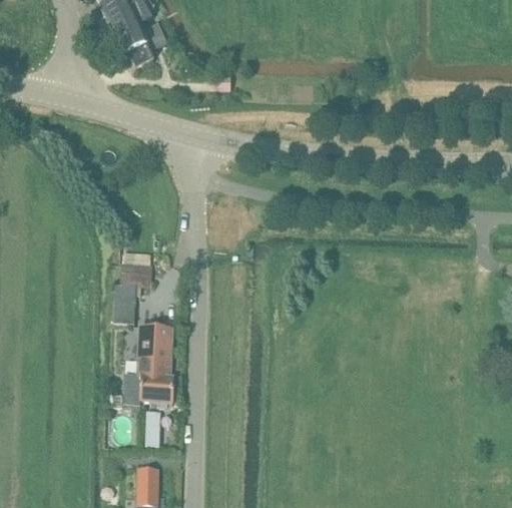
[(109,0),(101,4),(105,13),(107,16),(105,17),(114,36),(115,37),(137,26),(144,23),(144,22),(142,18),(148,15),(141,0),(109,0)]
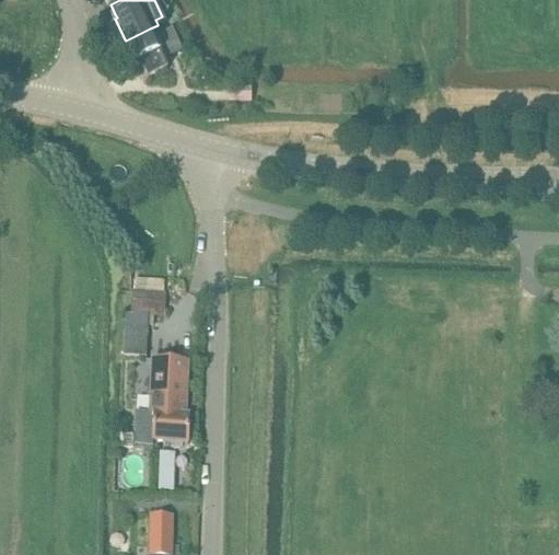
[(150,29),(126,41),(135,59),(140,56),(143,64),(148,73),(167,64),(163,54),(183,45),(172,24),(153,34),(150,29)]
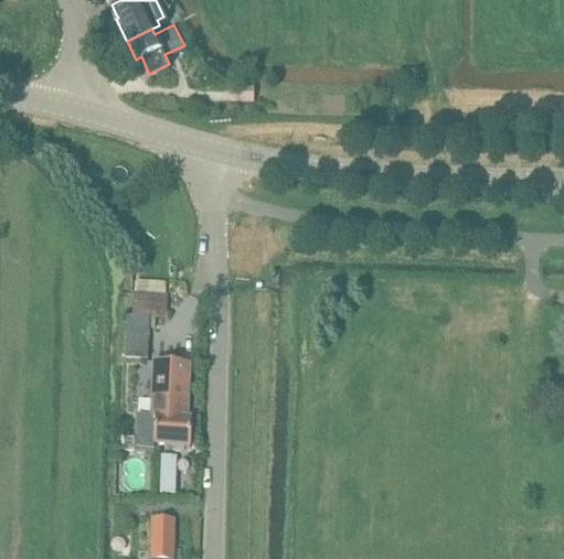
[(254,87),(233,86),(233,99),(255,100),(254,87)]
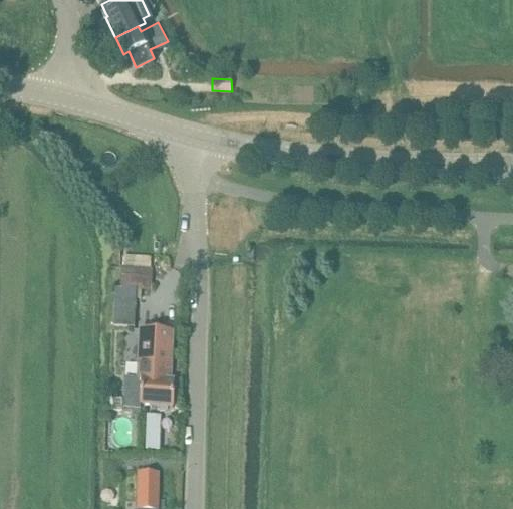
[(115,284),(114,323),(136,324),(137,286),(152,287),(153,265),(122,264),(121,284),(115,284)]
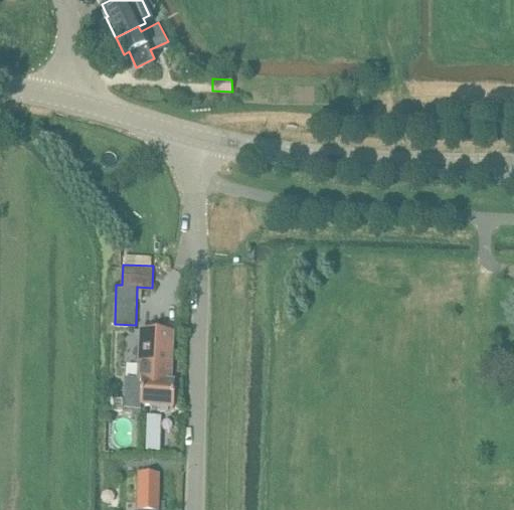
[(140,328),(138,377),(124,377),(124,407),(141,408),(141,403),(158,404),(158,407),(158,408),(161,410),(163,410),(166,410),(168,408),(169,407),(169,404),(172,404),(173,404),(174,378),(172,378),(174,329),(140,328)]
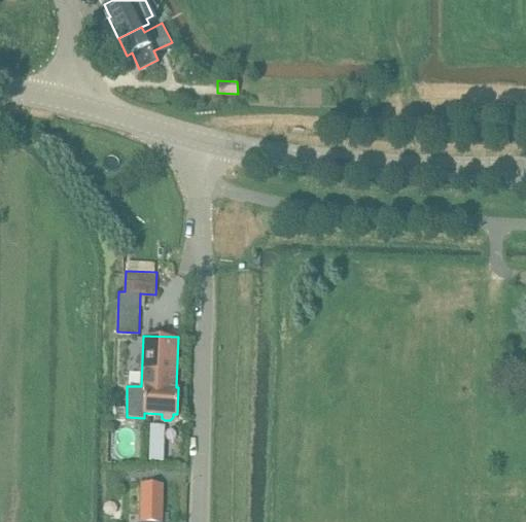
[(112,406),(112,419),(114,419),(126,419),(126,406),(114,406),(112,406)]
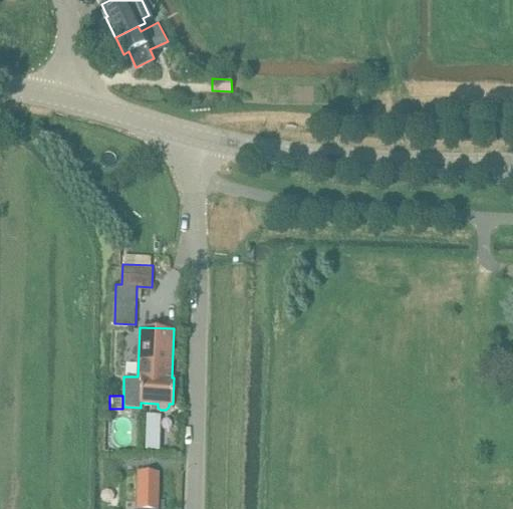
[(146,413),(145,447),(159,448),(160,442),(160,421),(161,413),(146,413)]
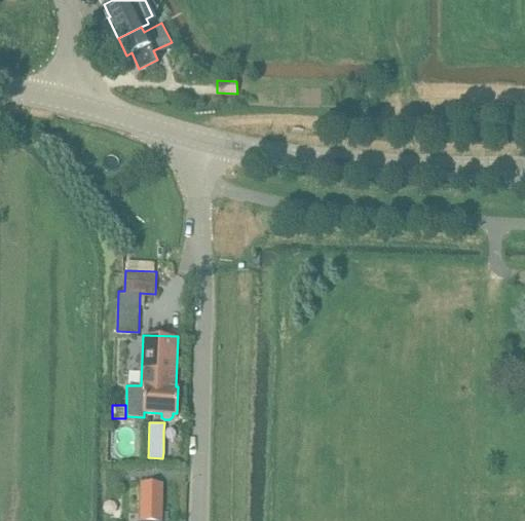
[(160,520),(161,520),(163,520),(164,481),(141,480),(140,520),(141,520),(160,520)]
